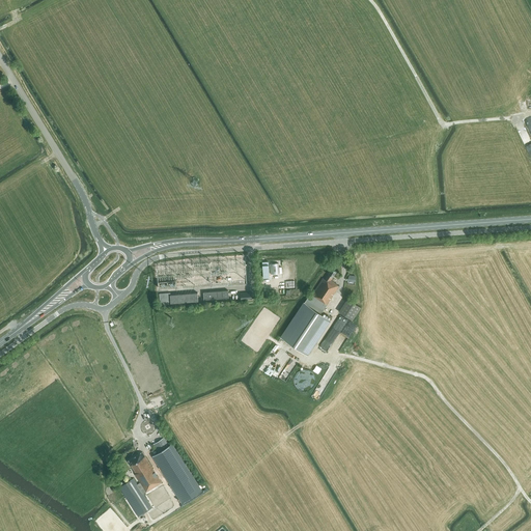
[(331,280),(336,272),(332,269),(325,279),(323,278),(311,296),(309,295),(280,337),(307,355),(315,343),(331,320),(320,314),(339,286),(335,283),(331,280)]
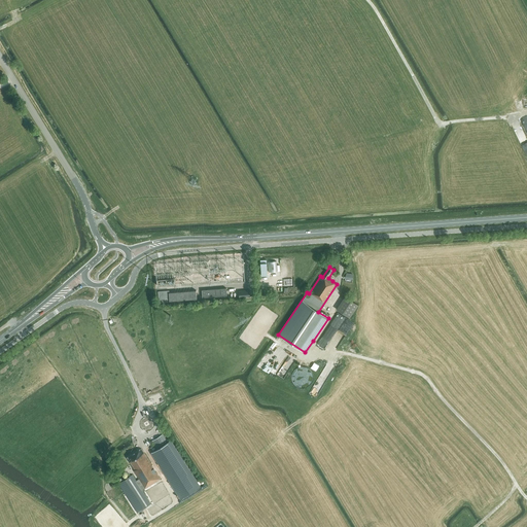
[(202,290),(203,297),(226,295),(226,288),(202,290)]
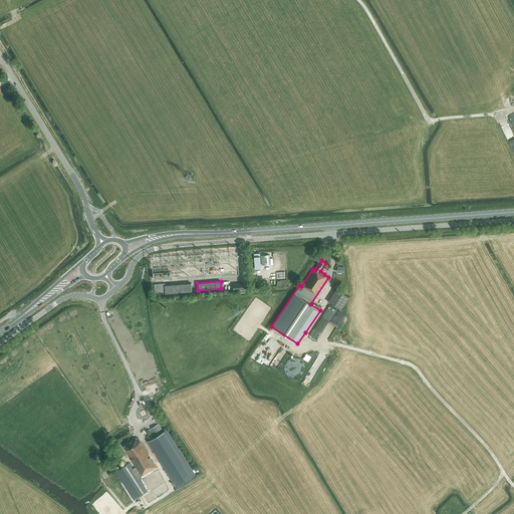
[(192,291),(191,283),(165,285),(165,283),(154,284),(155,292),(165,291),(165,293),(192,291)]
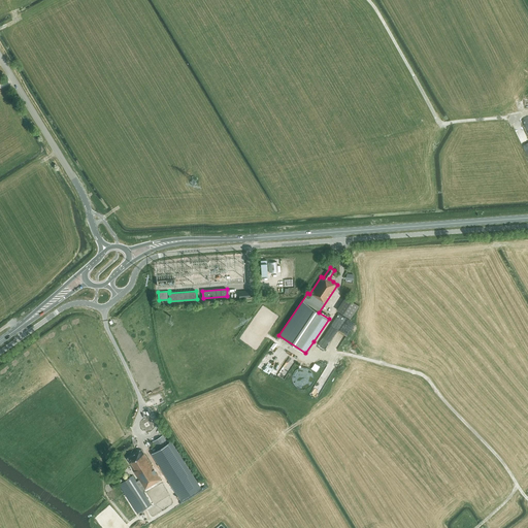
[(350,319),(356,309),(359,305),(345,297),(337,310),(350,319)]
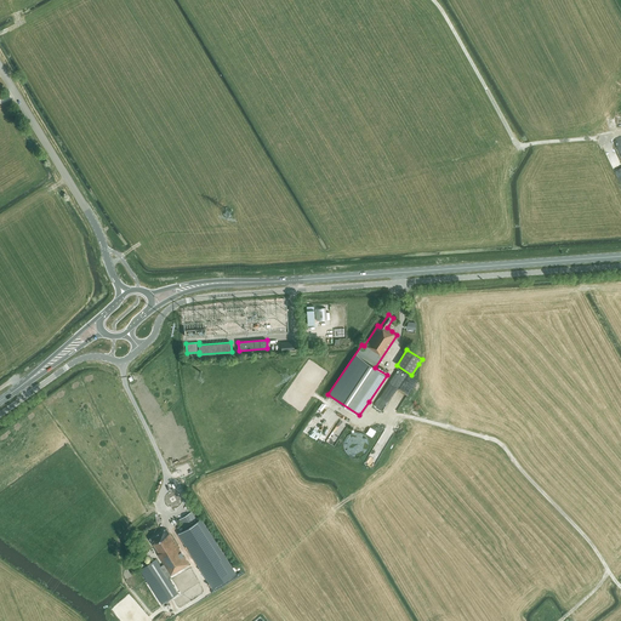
[(325,411),(313,432),(318,436),(328,421),(329,422),(332,417),(330,416),(330,415),(325,411)]
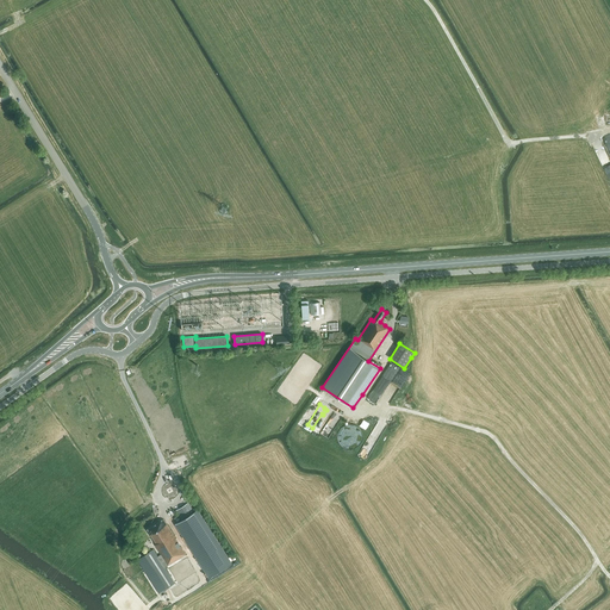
[(336,410),(321,431),(328,437),(343,416),(336,410)]
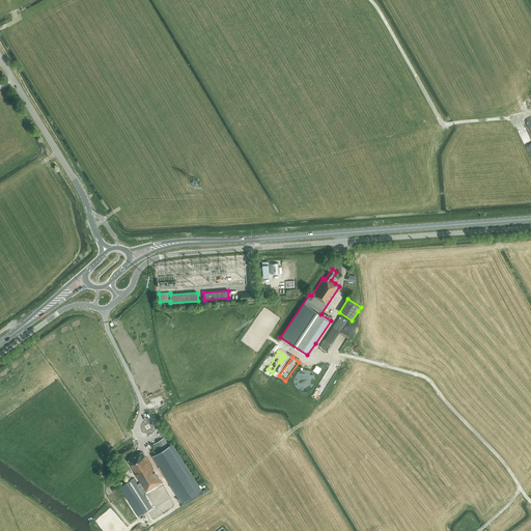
[(318,373),(322,368),(316,364),(312,370),(318,373)]
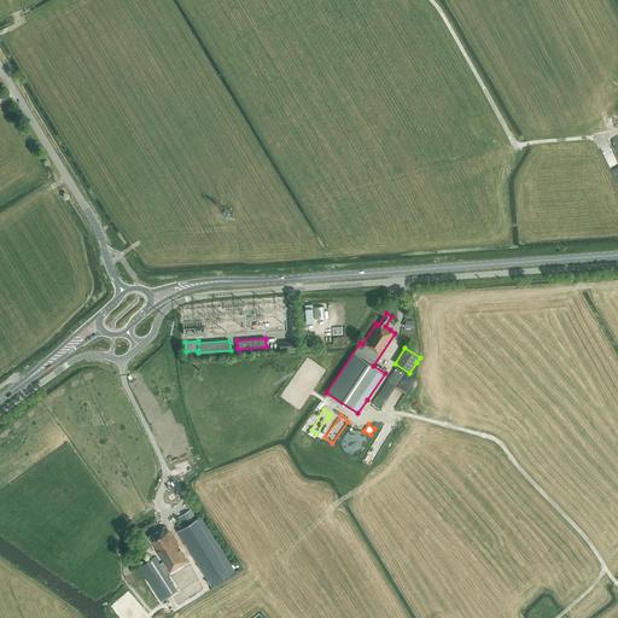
[(365,435),(363,433),(362,432),(361,431),(359,431),(357,430),(356,430),(354,430),(353,430),(351,430),(349,431),(348,432),(347,432),(345,433),(344,435),(343,437),(343,438),(342,439),(342,441),(342,443),(342,444),(343,447),(343,448),(344,449),(345,450),(345,452),(348,453),(349,454),(350,454),(351,455),(354,455),(355,455),(356,455),(359,455),(360,454),(361,454),(362,453),(363,452),(365,450),(366,449),(367,447),(367,445),(367,444),(367,442),(367,441),(367,439),(366,437),(366,436),(365,435)]
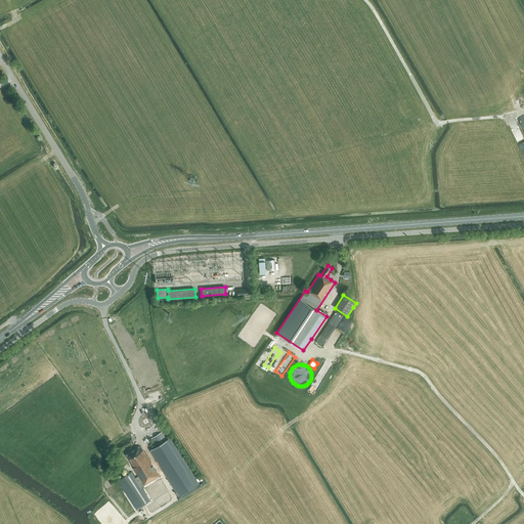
[(170,439),(167,440),(162,432),(151,439),(157,447),(150,451),(179,497),(200,485),(170,439)]
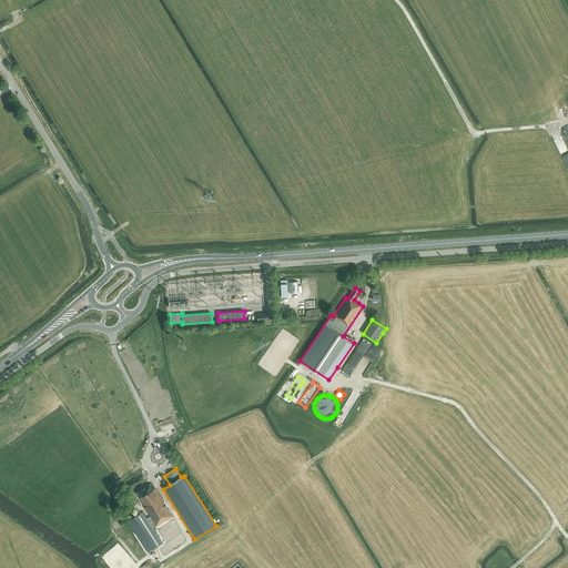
[(173,516),(152,484),(137,494),(140,498),(144,505),(145,507),(144,508),(150,517),(146,518),(143,511),(128,521),(149,553),(163,544),(152,526),(154,524),(156,527),(173,516)]
